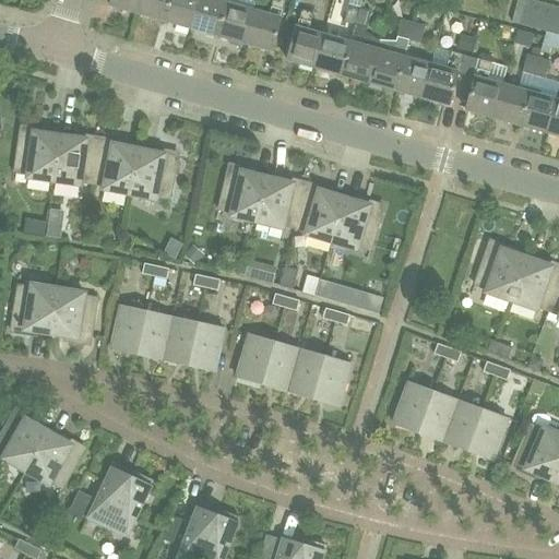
[(110,0),(109,6),(135,13),(139,0),(110,0)]
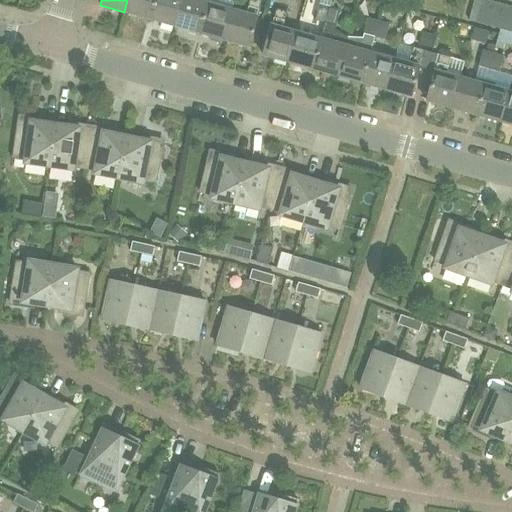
[(127,0),(124,12),(149,19),(154,0),(127,0)]
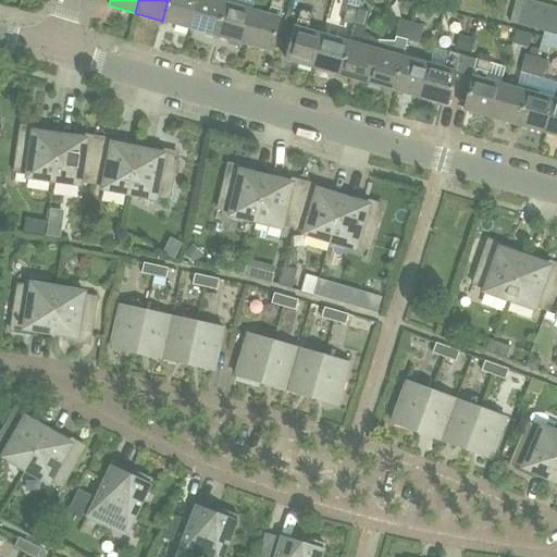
[(168,0),(162,21),(189,28),(197,0),(168,0)]
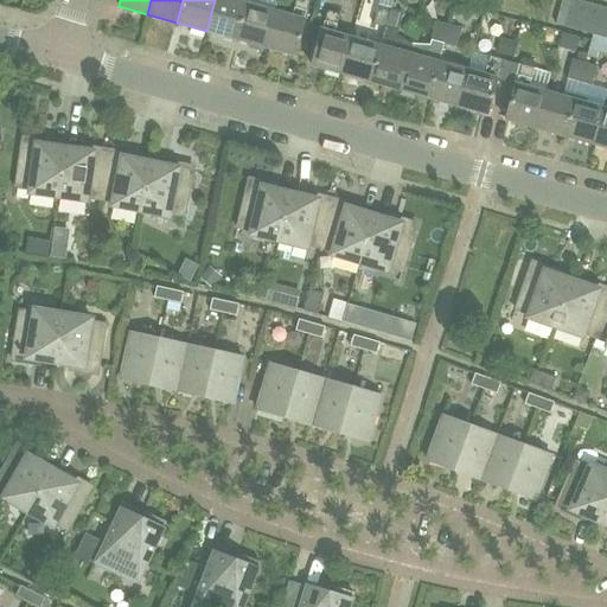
[(231,0),(215,0),(206,31),(236,39),(246,4),(231,0)]
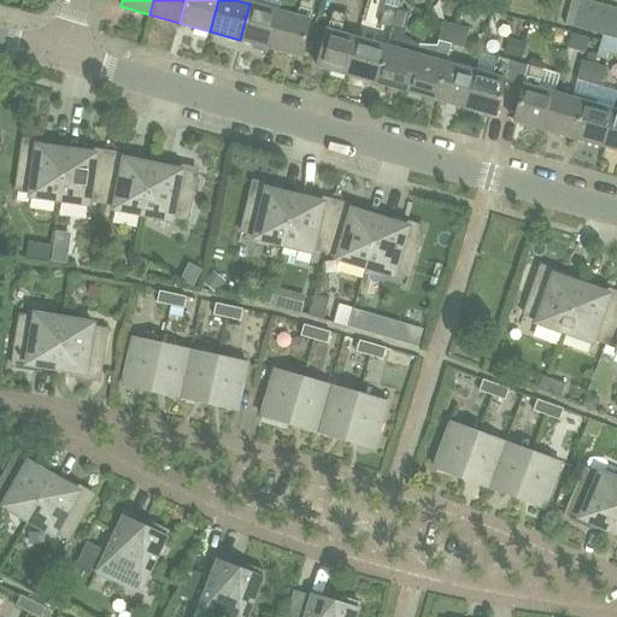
[(280,12),(269,48),(299,57),(315,0),(313,0),(300,0),(297,17),(280,12)]
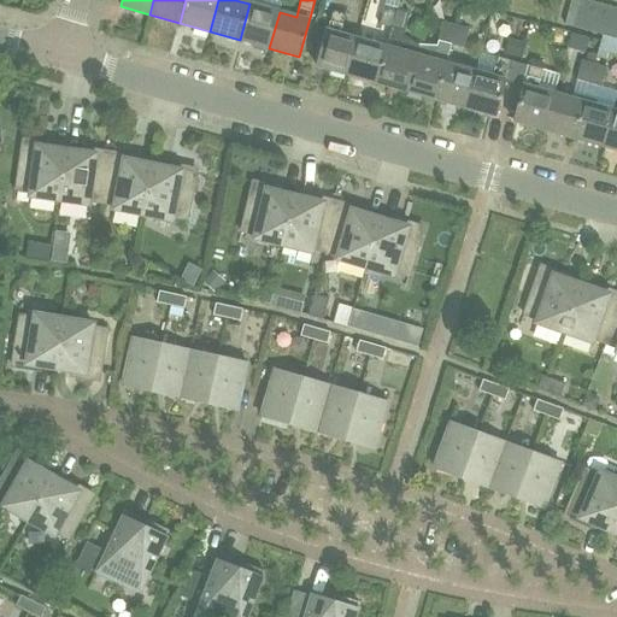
[(586,0),(571,0),(565,24),(580,29),(587,0),(586,0)]
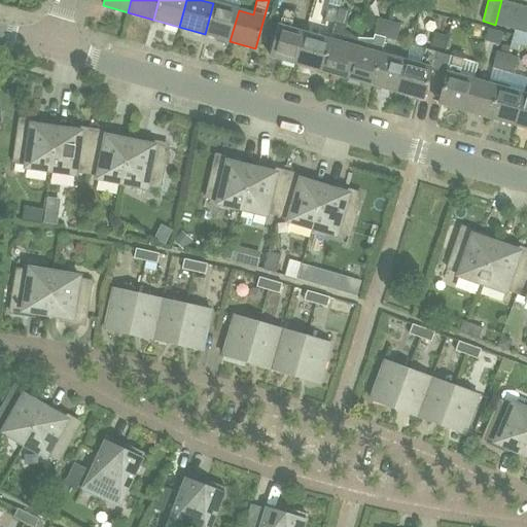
[(501,0),(495,25),(507,28),(514,3),(501,0)]
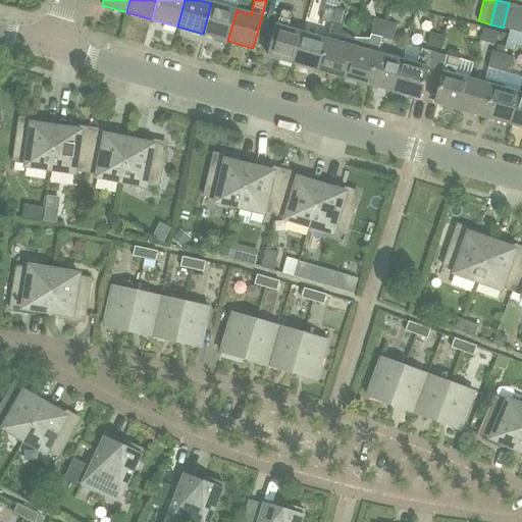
[(211,3),(203,34),(227,41),(237,10),(211,3)]
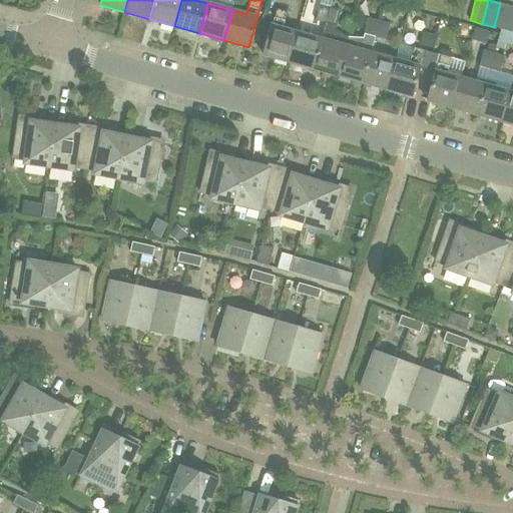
[(500,3),(494,27),(499,28),(505,30),(512,7),(500,3)]
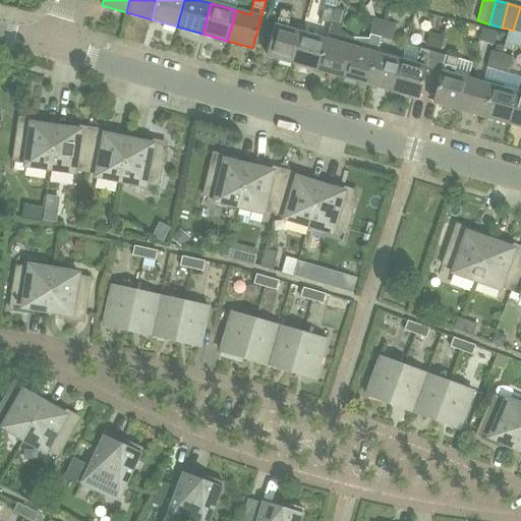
[(325,4),(320,21),(331,24),(335,7),(325,4)]
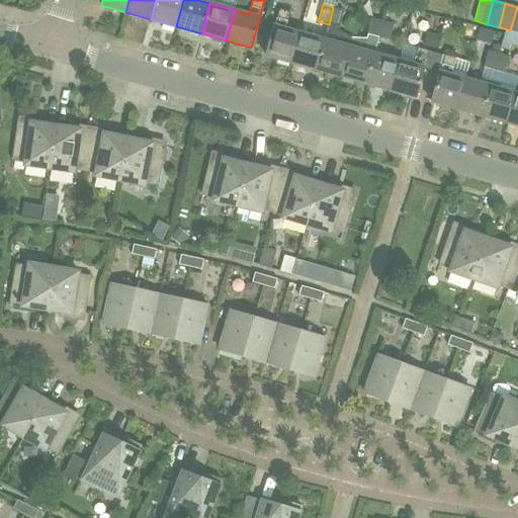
[(325,39),(316,71),(340,77),(351,37),(338,31),(339,27),(344,10),(333,7),(329,24),(325,39)]
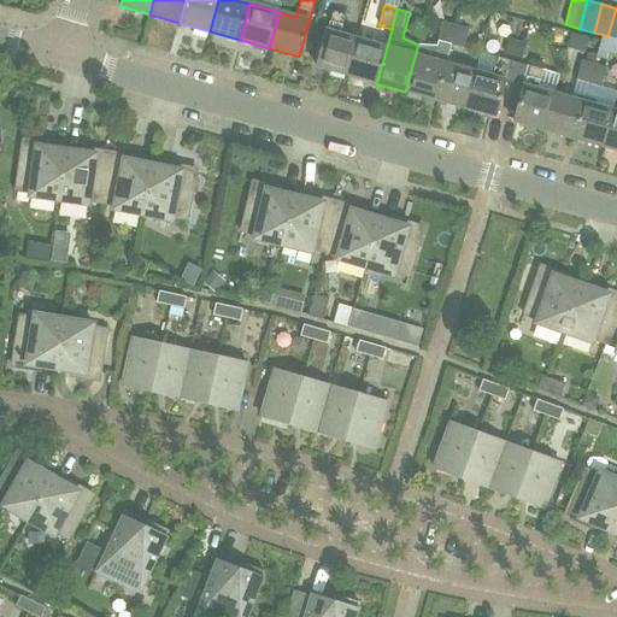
[(331,11),(316,66),(346,75),(357,37),(340,34),(346,15),(331,11)]
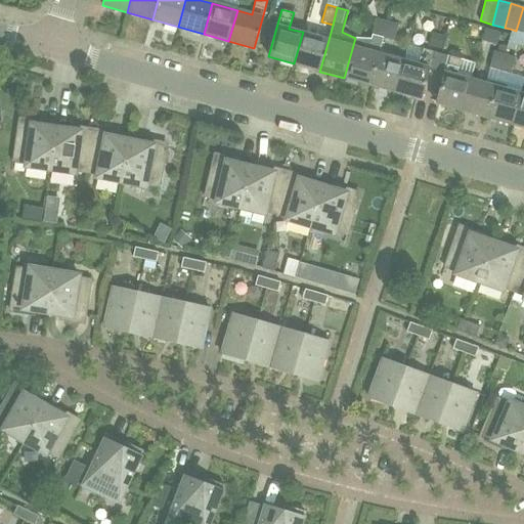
[(355,38),(344,78),(368,85),(378,53),(382,38),(387,22),(376,18),(372,35),(370,39),(355,38)]
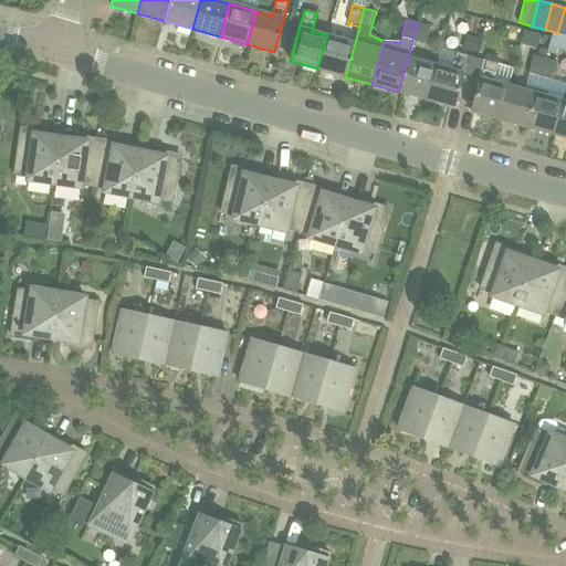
[(418,23),(412,41),(425,44),(430,27),(418,23)]
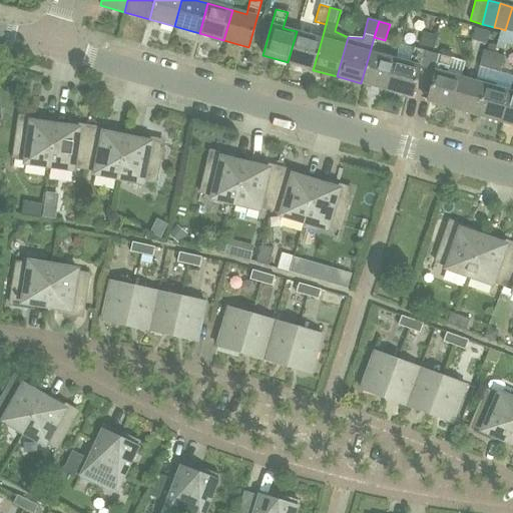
[(297,31),(288,62),(313,70),(322,39),(297,31)]
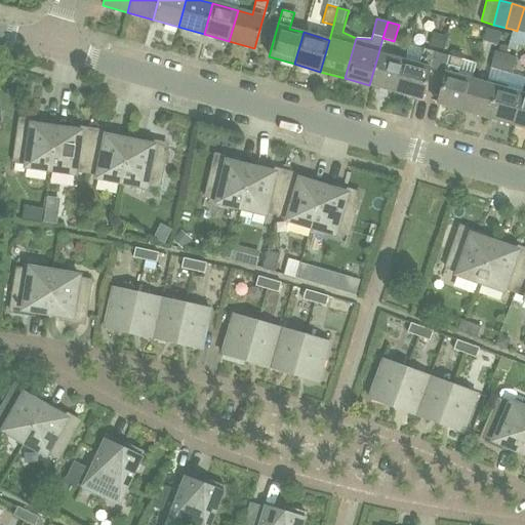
[(404,61),(395,92),(420,99),(434,51),(422,48),(418,65),(404,61)]
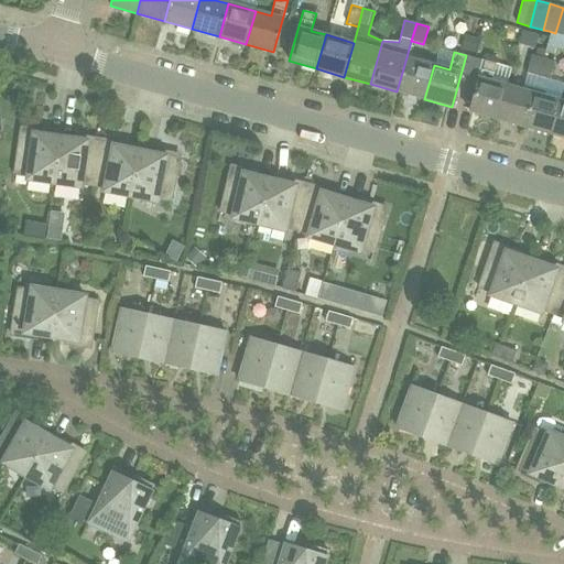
[(531,54),(527,73),(538,77),(543,57),(531,54)]
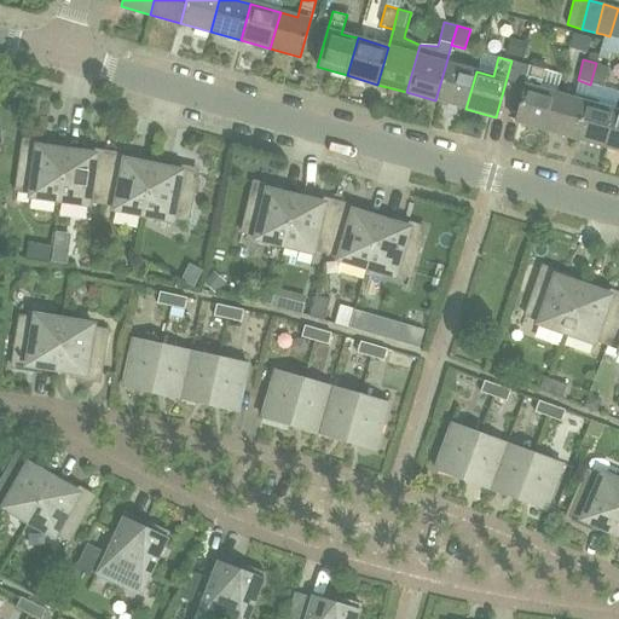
[(446,63),(435,100),(466,109),(476,71),(446,63)]
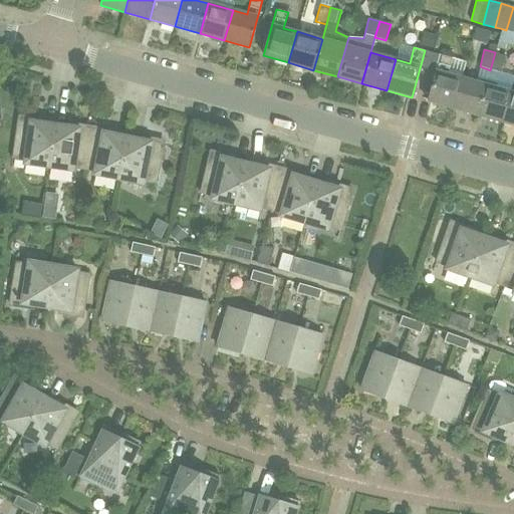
[(495,52),(490,70),(500,73),(506,55),(495,52)]
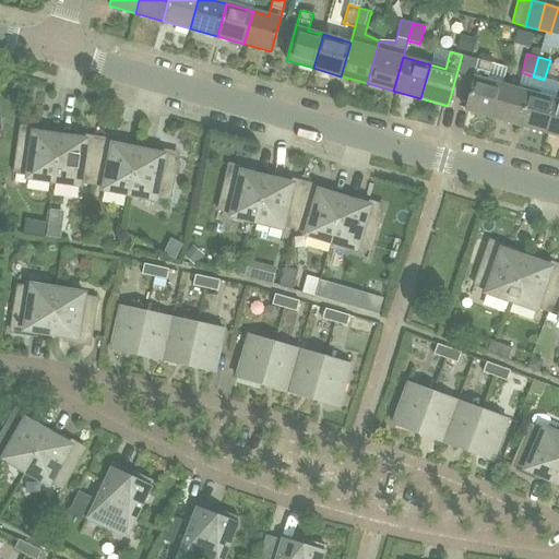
[(479,59),(464,110),(491,118),(501,84),(486,80),(490,62),(479,59)]
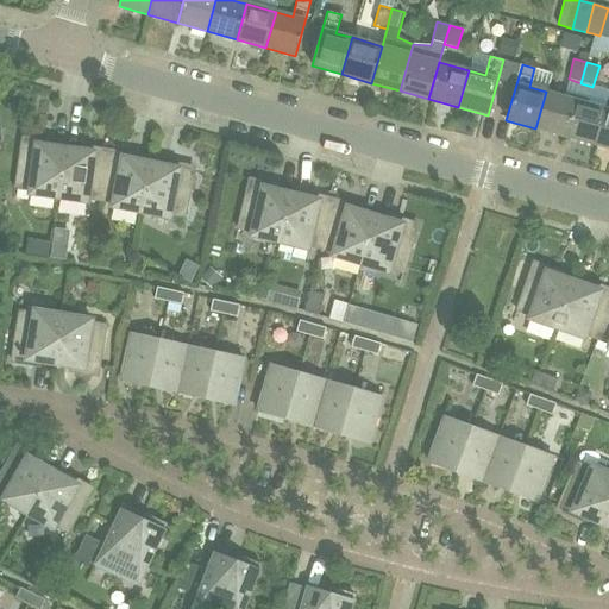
[(546,92),(535,129),(566,137),(576,100),(546,92)]
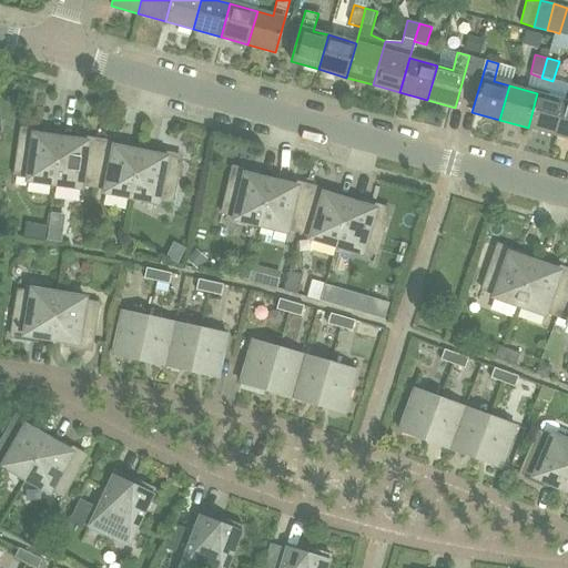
[(537,93),(528,128),(555,135),(564,101),(537,93)]
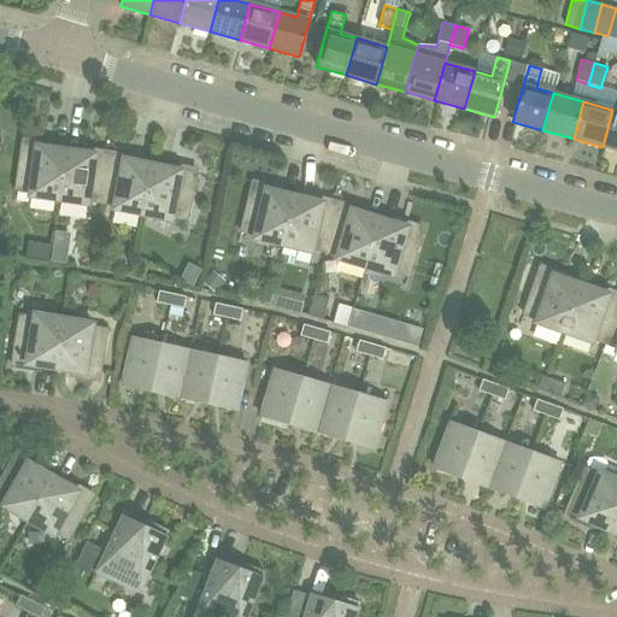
[(616,111),(612,110),(603,147),(616,151),(616,111)]
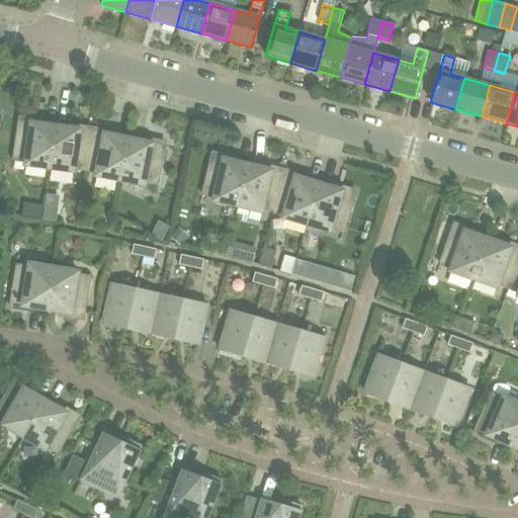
[(26,161),(26,164),(51,168),(57,125),(38,122),(38,119),(20,116),(14,160),(26,161)]
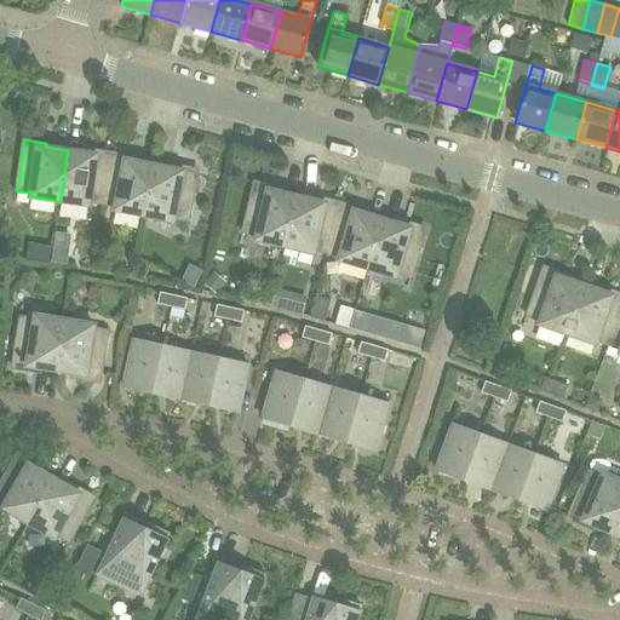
[(91,205),(91,202),(104,204),(113,153),(91,149),(90,154),(68,150),(61,201),(91,205)]
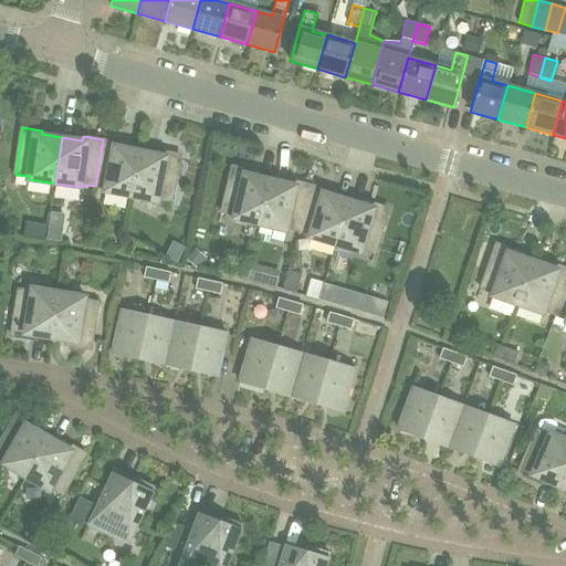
[(123,143),(103,139),(95,186),(106,188),(105,191),(133,197),(142,150),(122,147),(123,143)]
